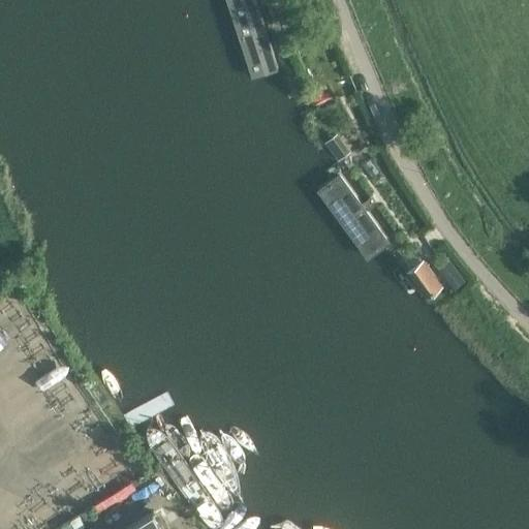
[(279,71),(254,0),(223,0),(252,81),(279,71)]
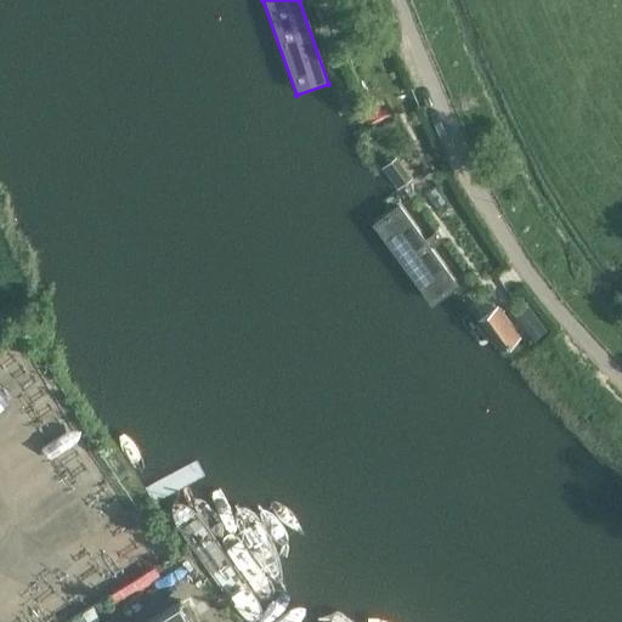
[(385,165),(399,185),(412,177),(399,157),(385,165)]
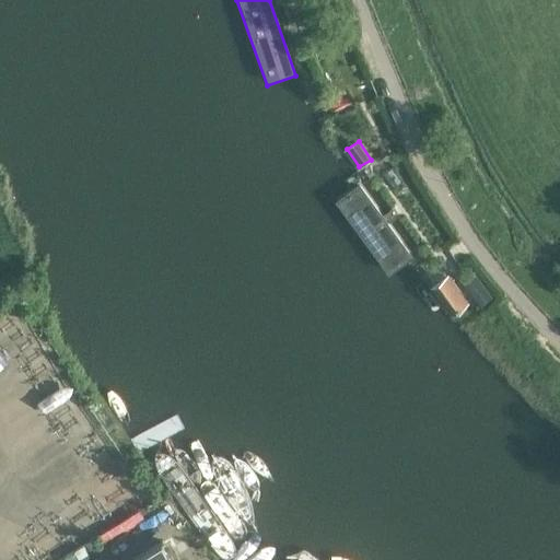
[(359,187),(337,202),(388,276),(412,259),(359,187)]
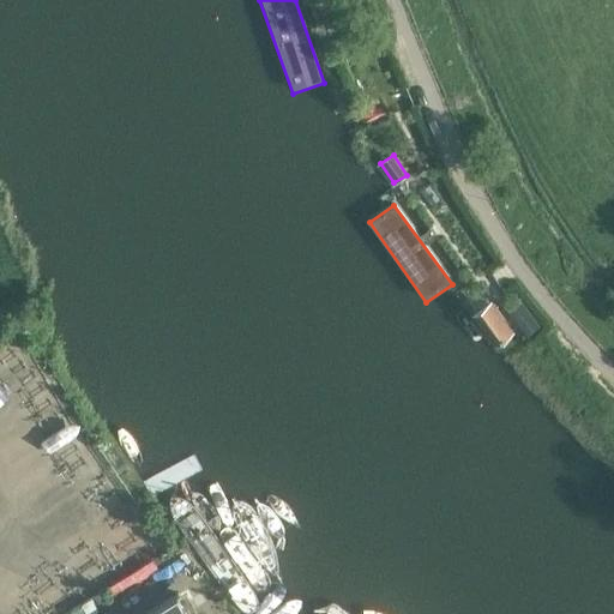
[(523,298),(511,305),(528,333),(540,326),(523,298)]
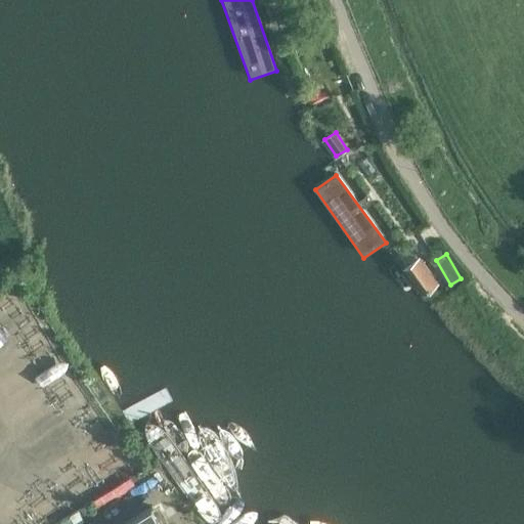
[(435,280),(418,256),(403,267),(421,291),(435,280)]
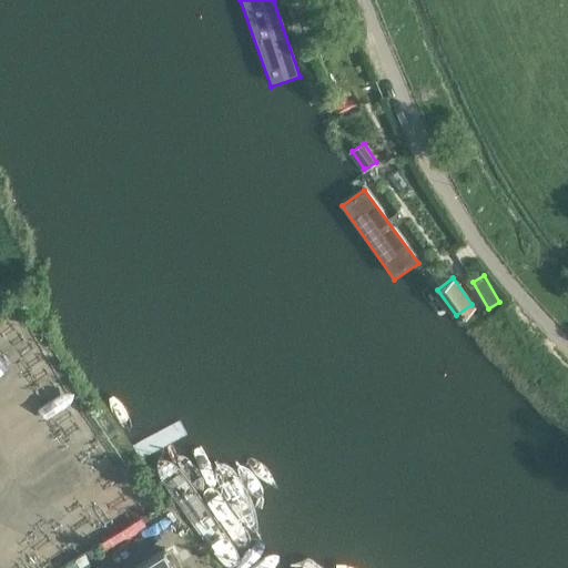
[(174,567),(162,547),(127,567),(174,567)]
